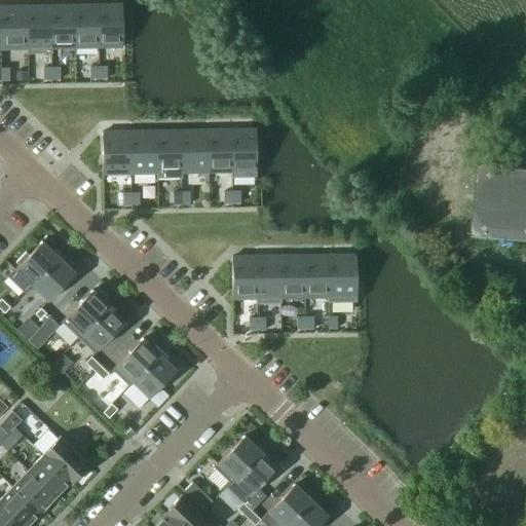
[(98,48),(97,5),(74,6),(74,48),(98,48)]
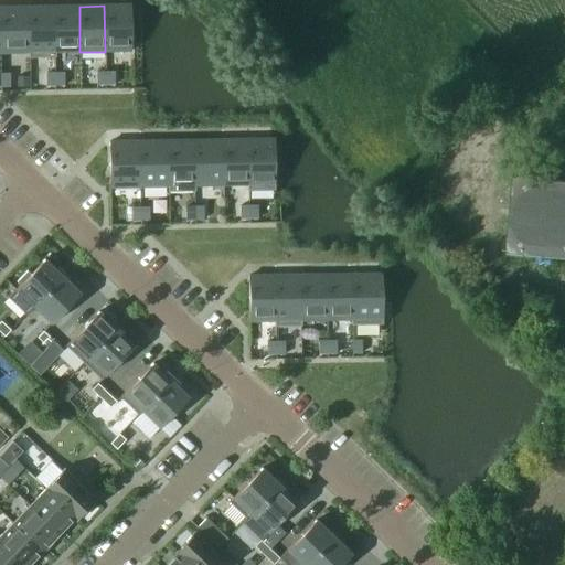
[(131,52),(130,6),(104,6),(105,52),(131,52)]
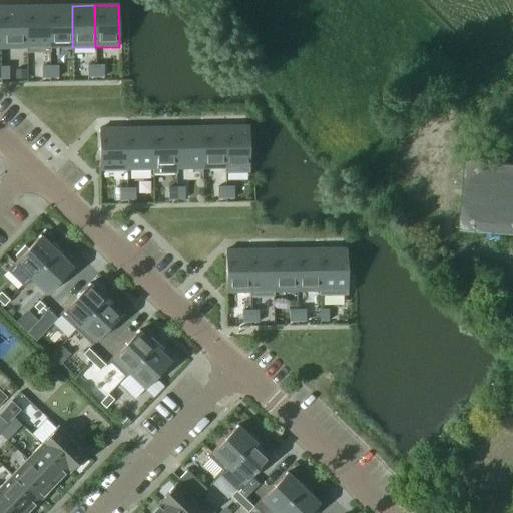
[(27,53),(26,6),(0,6),(0,25),(0,49),(26,48),(26,53),(27,53)]
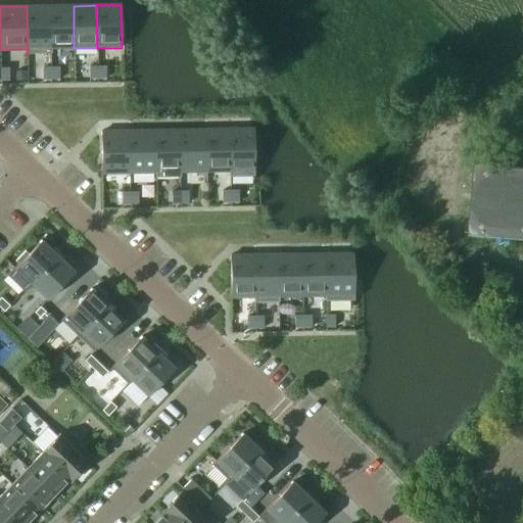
[(51,54),(50,6),(27,6),(28,54),(51,54)]
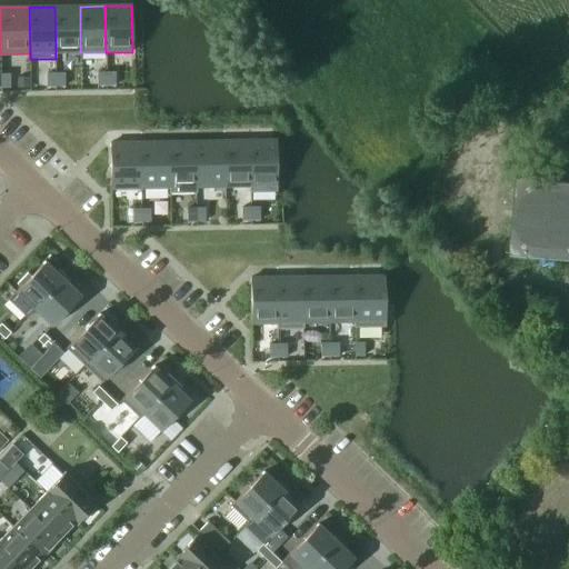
[(80,52),(80,7),(55,7),(56,59),(57,59),(56,53),(80,52)]
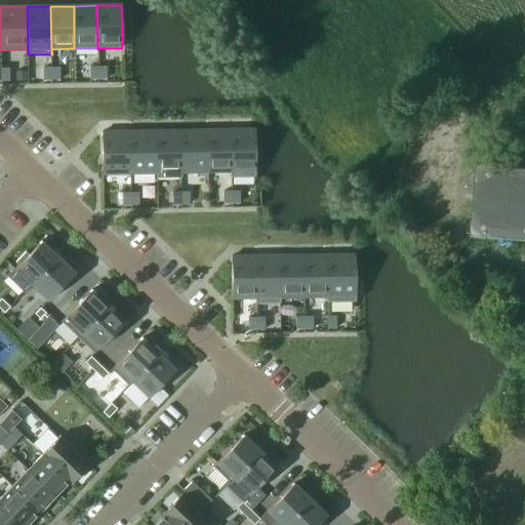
[(98,79),(98,67),(90,68),(90,79),(98,79)]
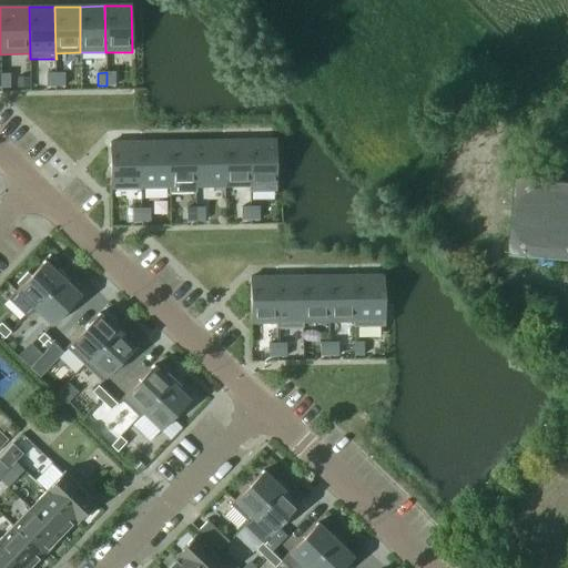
[(115,72),(107,72),(107,85),(115,85),(115,72)]
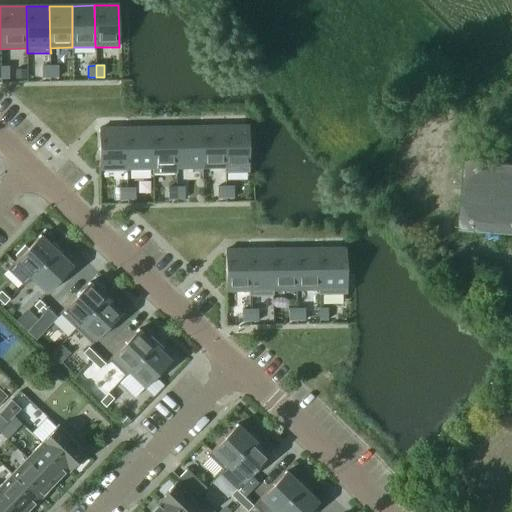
[(50,78),(50,66),(42,66),(42,78),(50,78)]
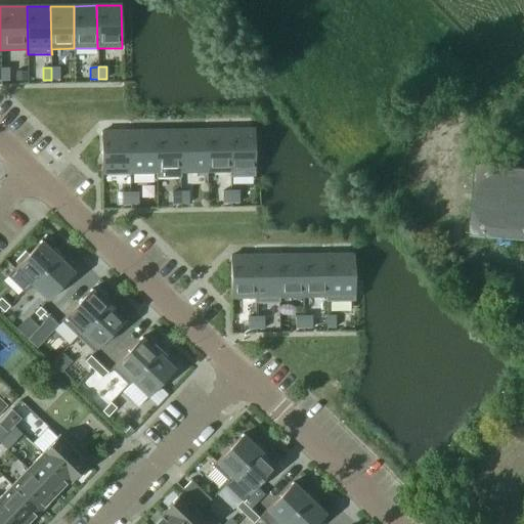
[(59,68),(51,68),(51,80),(59,80),(59,68)]
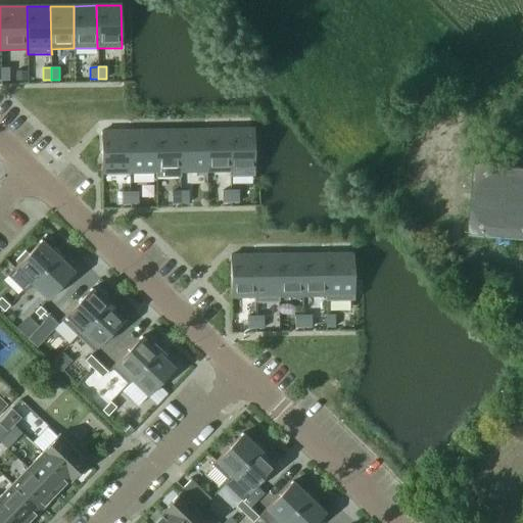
[(9,68),(1,68),(1,81),(9,81),(9,68)]
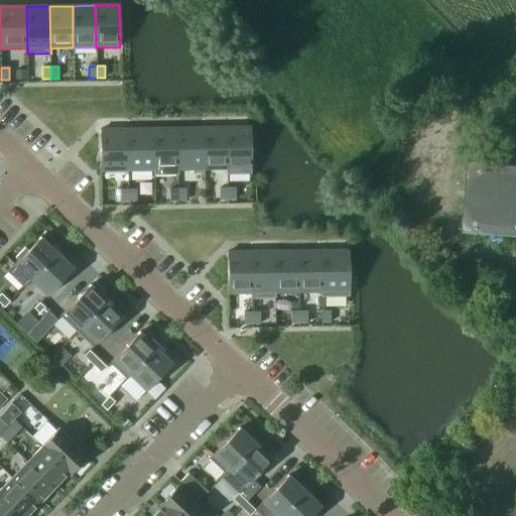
[(251,174),(250,127),(227,128),(227,174),(251,174)]
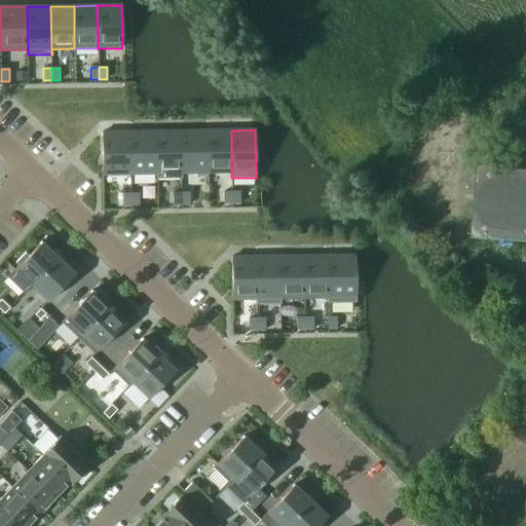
[(208,174),(208,130),(180,132),(181,179),(182,179),(182,174),(208,174)]
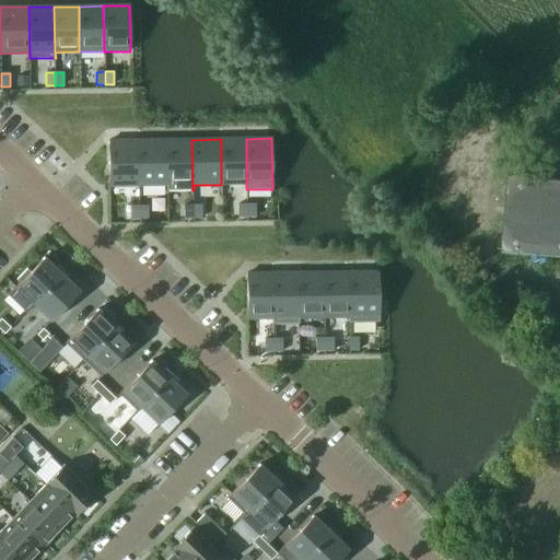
[(246,189),(246,139),(221,139),(221,185),(245,184),(245,189),(246,189)]
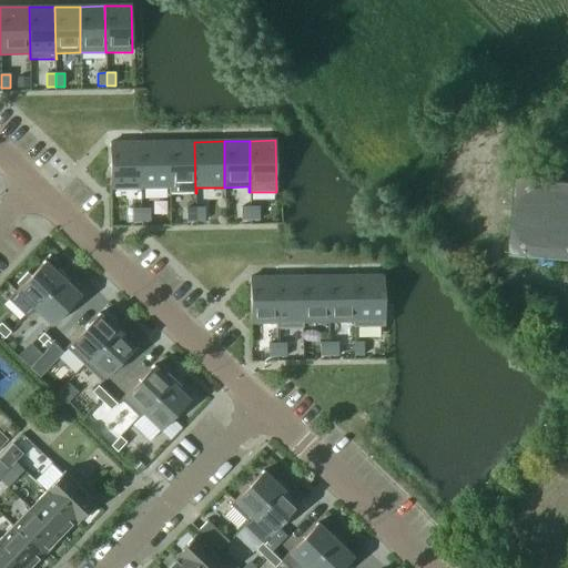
[(141,189),(140,142),(110,143),(111,189),(141,189)]
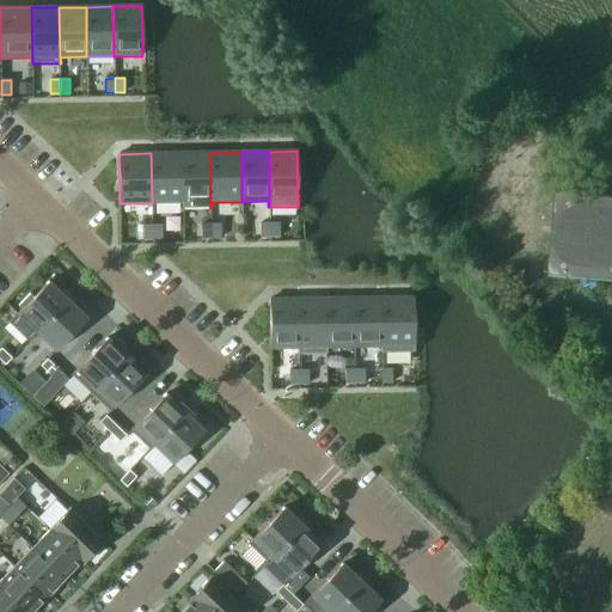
[(183,208),(183,153),(151,153),(152,203),(182,203),(183,208)]
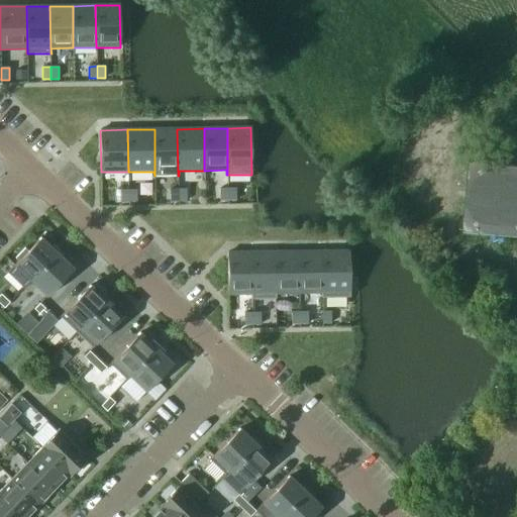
[(178,176),(177,129),(154,129),(154,176),(178,176)]
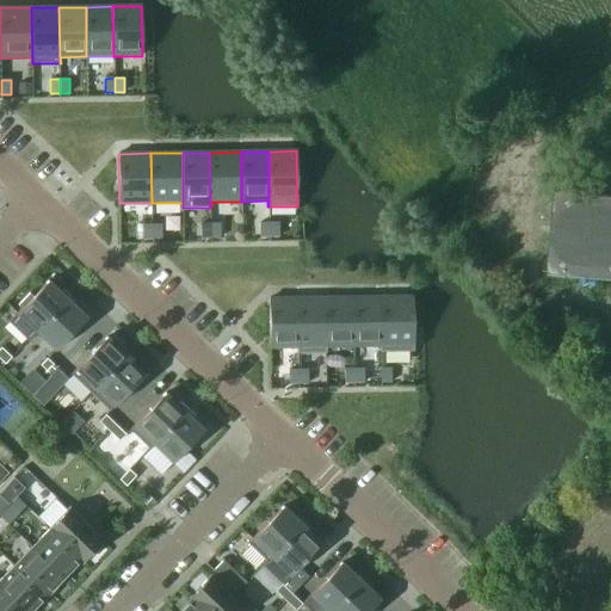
[(610,196),(556,191),(548,273),(610,279),(610,196)]
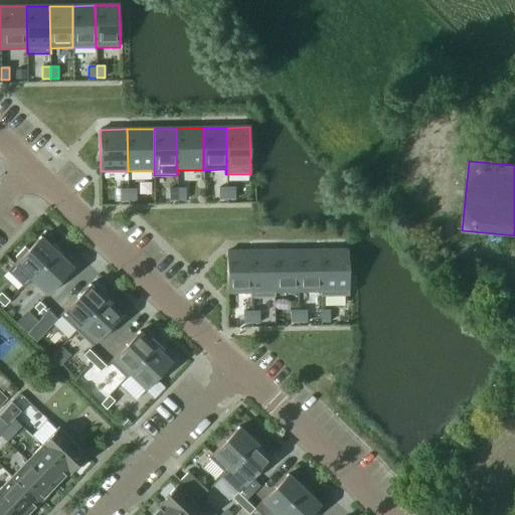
[(227,199),(227,188),(219,188),(219,200),(227,199)]
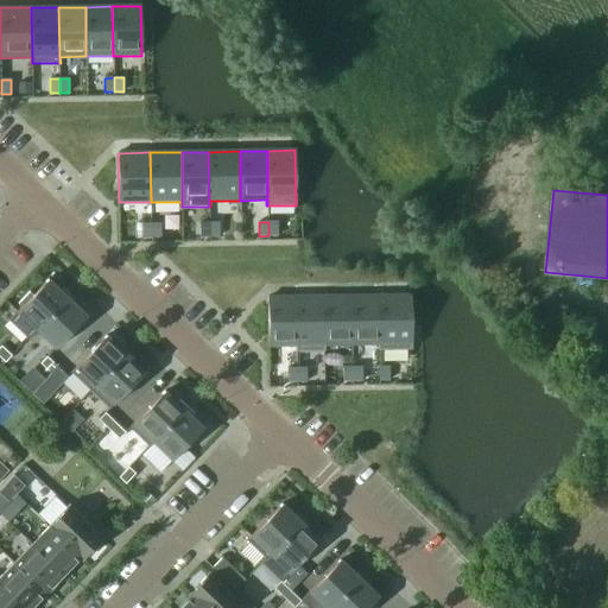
[(160,223),(151,225),(152,238),(162,238),(160,223)]
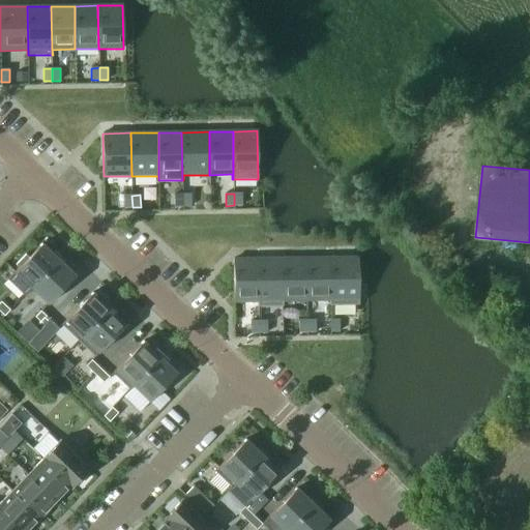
[(183,206),(183,195),(174,195),(175,206),(183,206)]
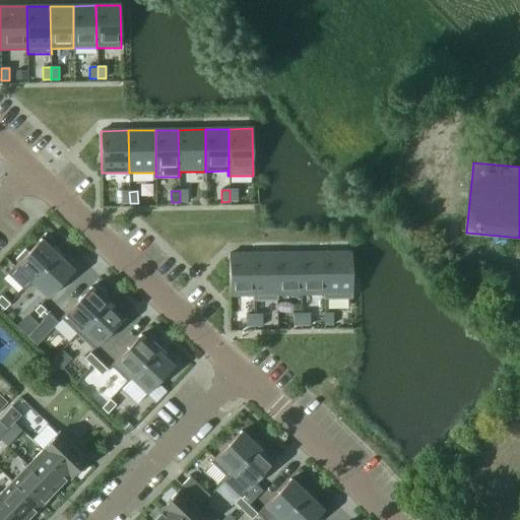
[(130,203),(129,192),(121,192),(122,203),(130,203)]
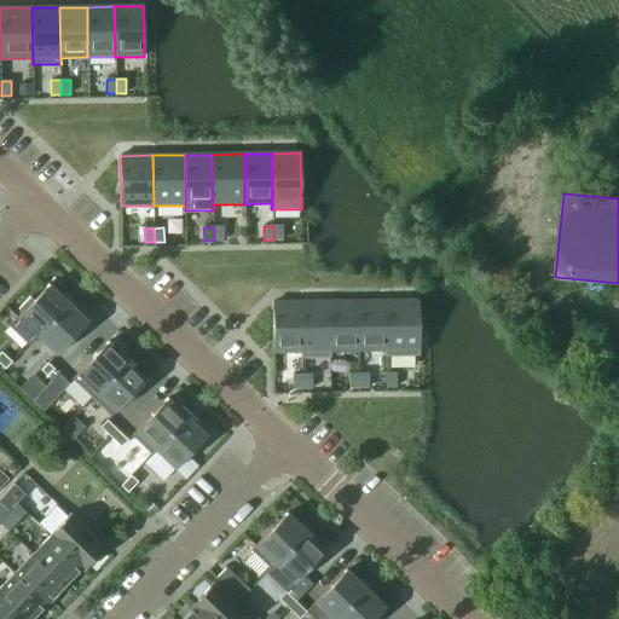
[(36,337),(70,301),(68,304),(48,285),(34,301),(30,298),(18,310),(22,313),(9,327),(29,346),(38,337),(36,337)]
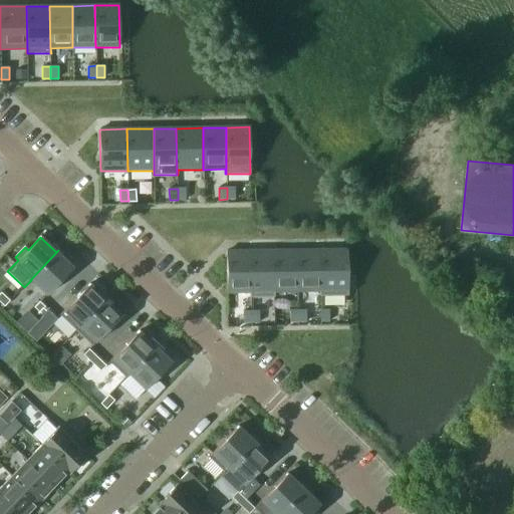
[(348,296),(347,249),(320,250),(320,296),(348,296)]
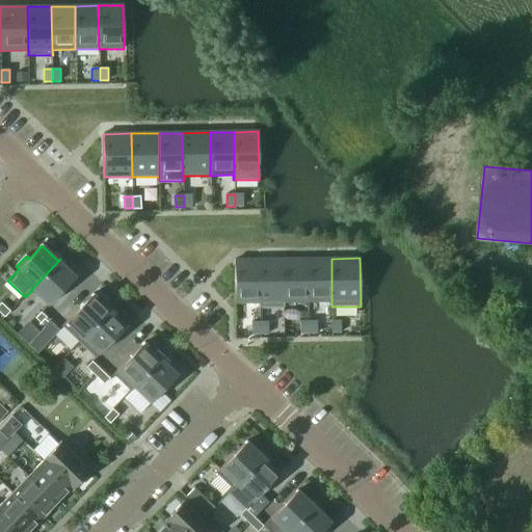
[(76,277),(59,262),(61,260),(60,259),(31,290),(32,290),(48,306),(76,277)]
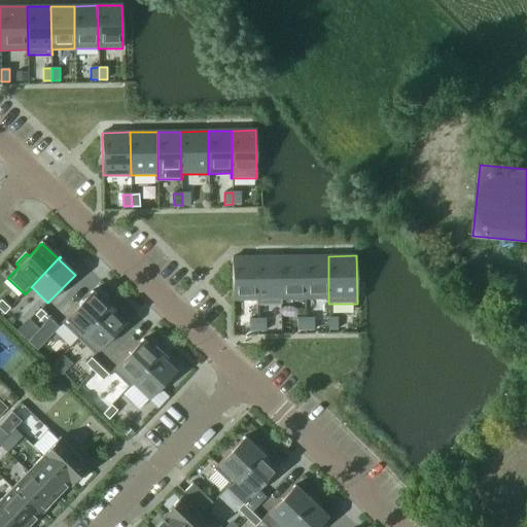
[(281,305),(280,256),(256,257),(257,305),(281,305)]
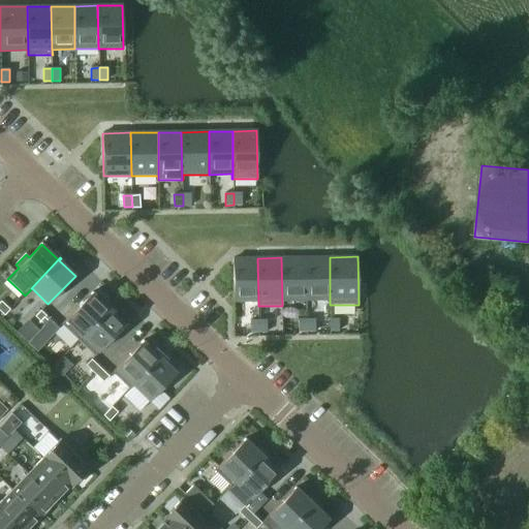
[(306,301),(306,257),(281,257),(282,306),(282,301),(306,301)]
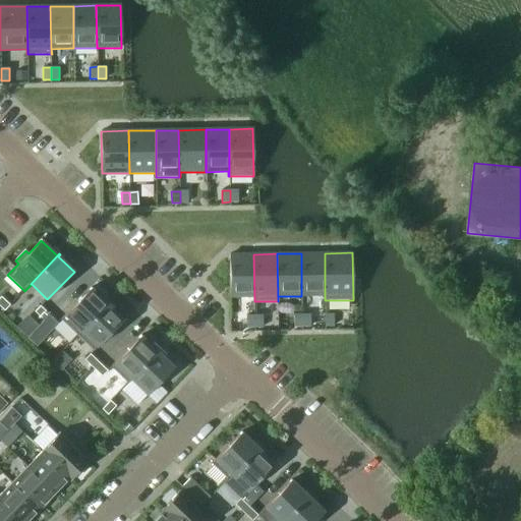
[(325,300),(325,253),(301,253),(301,296),(324,295),(324,300),(325,300)]
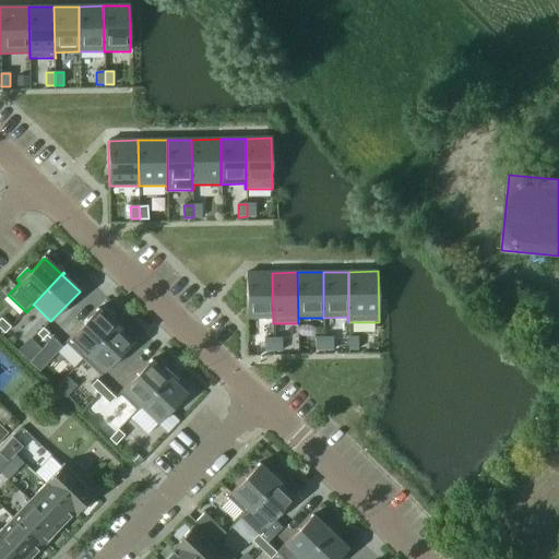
[(273,323),(272,273),(246,273),(247,319),(272,319),(272,323),(273,323)]
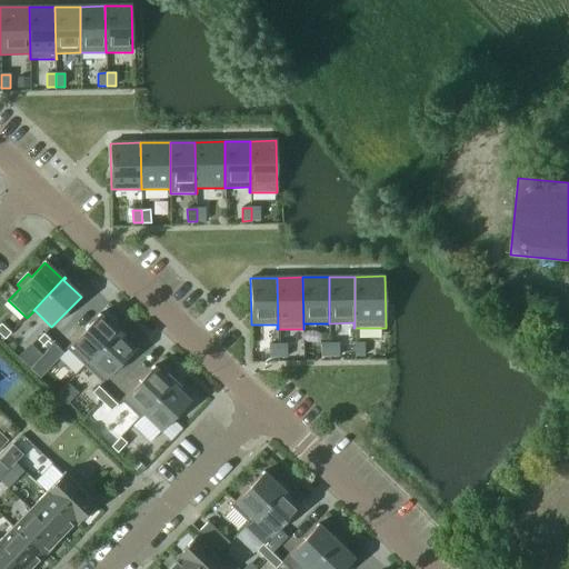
[(85,366),(118,331),(119,329),(117,331),(99,315),(67,349),(85,366)]
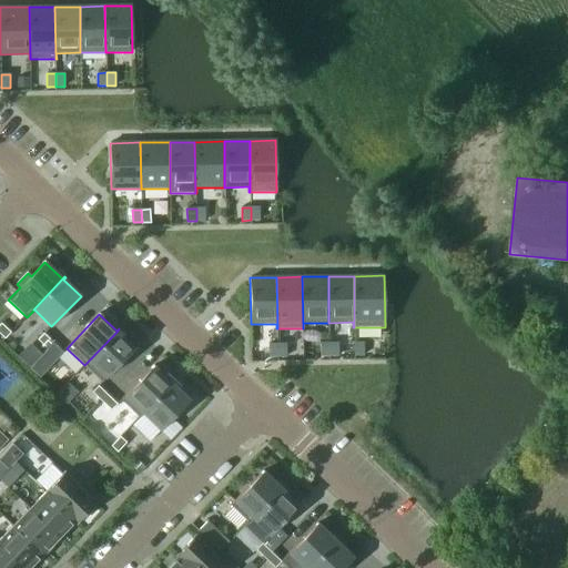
[(11,333),(1,324),(0,324),(0,334),(4,340),(11,333)]
